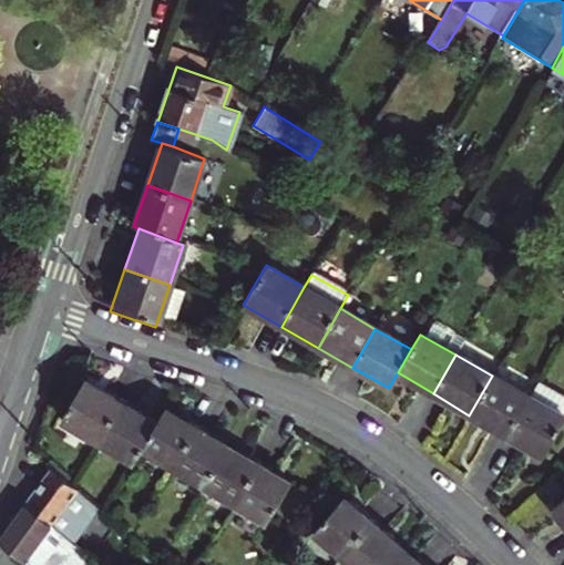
[(506,438),(529,398),(492,376),(469,415),(506,438)]
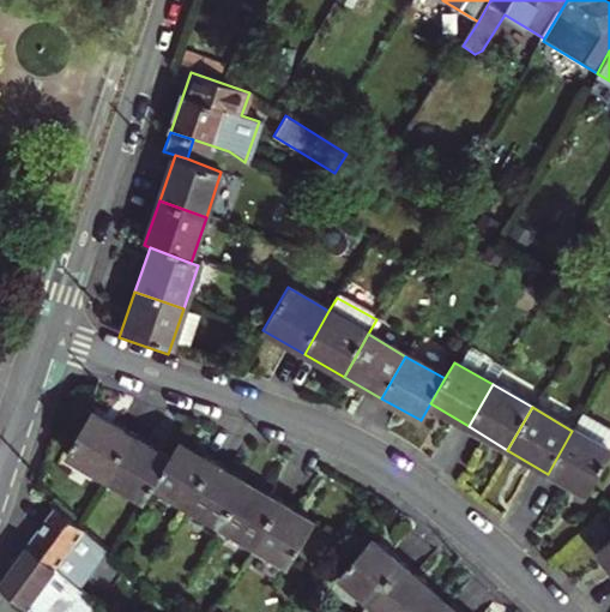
[(104,477),(131,435),(91,412),(66,454),(104,477)]
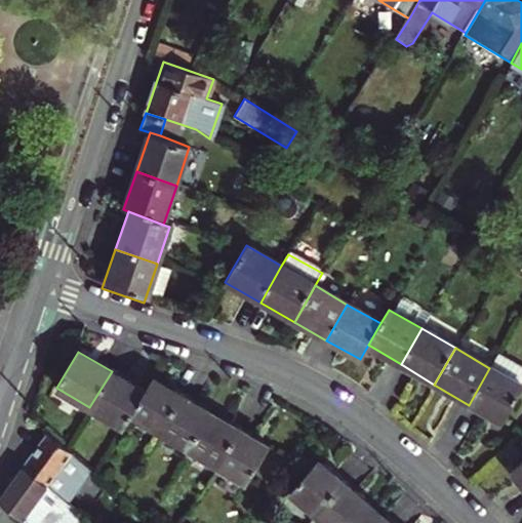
[(499,424),(521,385),(521,371),(496,357),(489,368),(469,405),(499,424)]
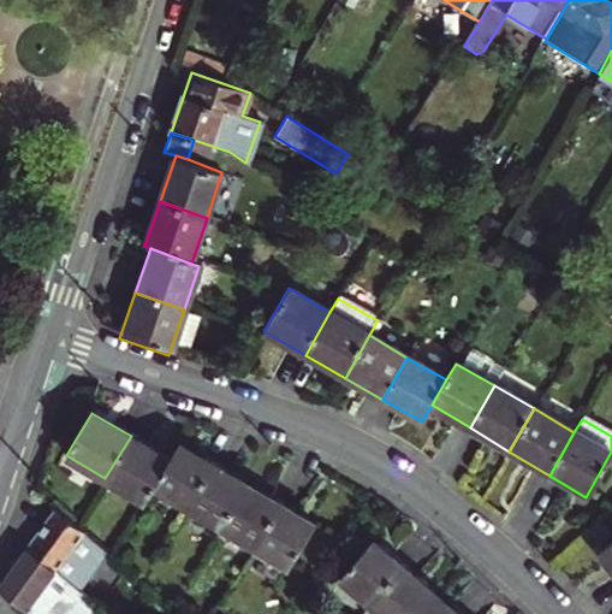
[(146,502),(154,488),(171,459),(131,436),(105,478),(146,502)]
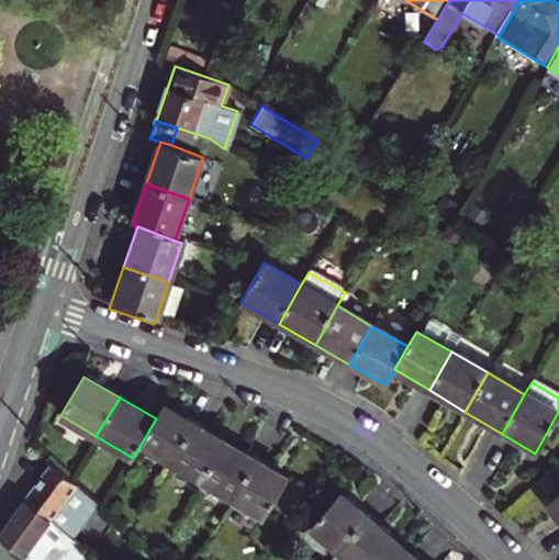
[(156,418),(141,445),(172,463),(196,424),(165,405),(156,418)]
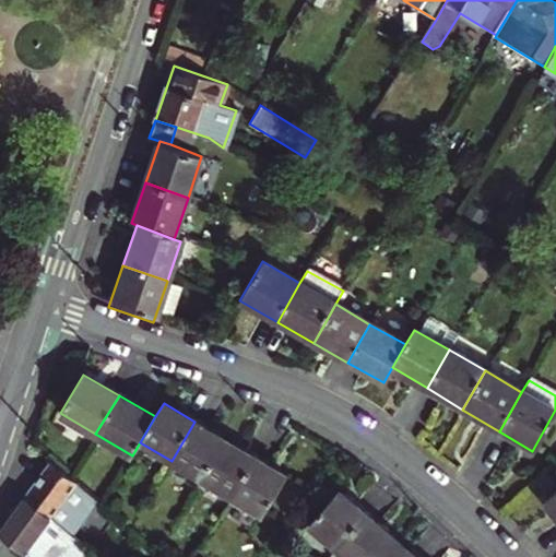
[(194,422),(172,461),(202,478),(226,439),(194,422)]
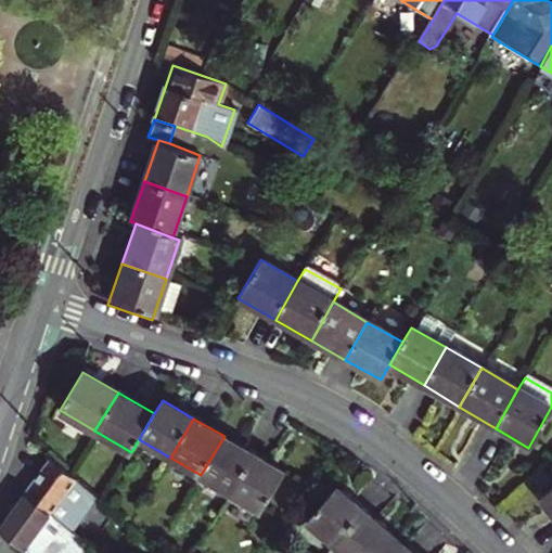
[(201,475),(232,494),(256,454),(225,436),(201,475)]
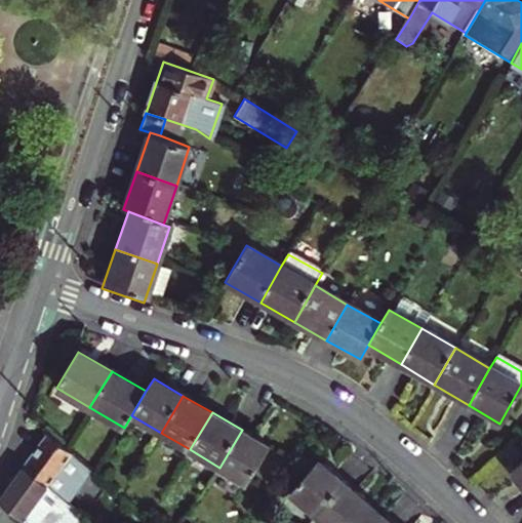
[(242,430),(219,468),(249,485),(272,447),(242,430)]
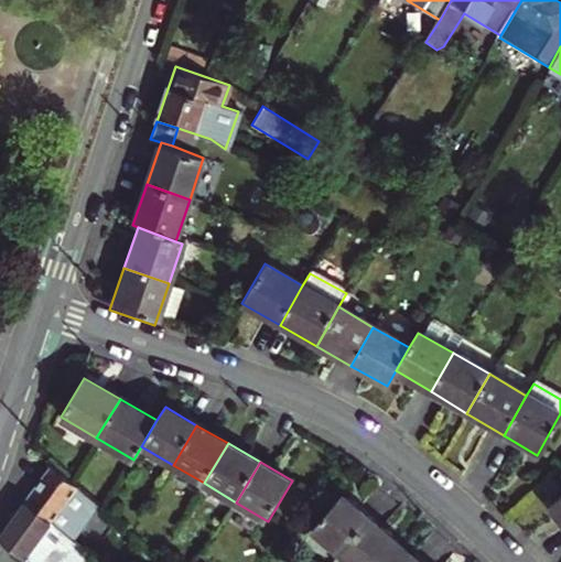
[(89,499),(52,467),(25,503),(51,523),(56,517),(73,495),(82,501),(85,504),(89,499)]
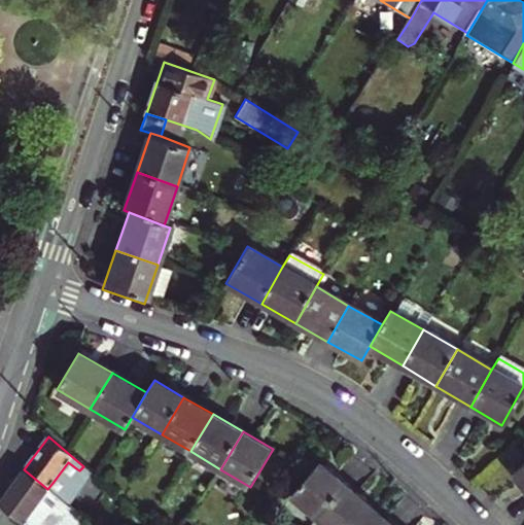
[(523,452),(503,469),(523,493),(523,452)]
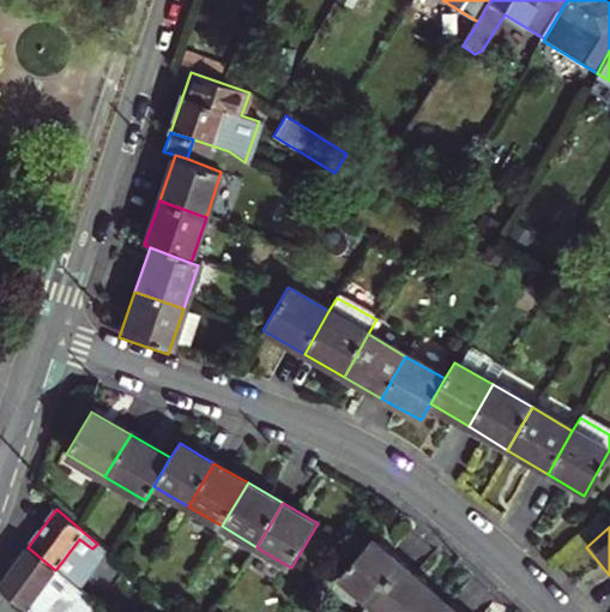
[(332,570),(361,595),(393,558),(366,533),(332,570)]
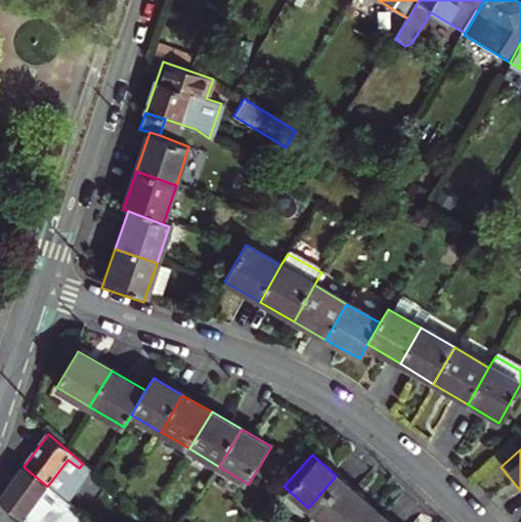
[(68,460),(52,480),(59,486),(76,466),(68,460)]
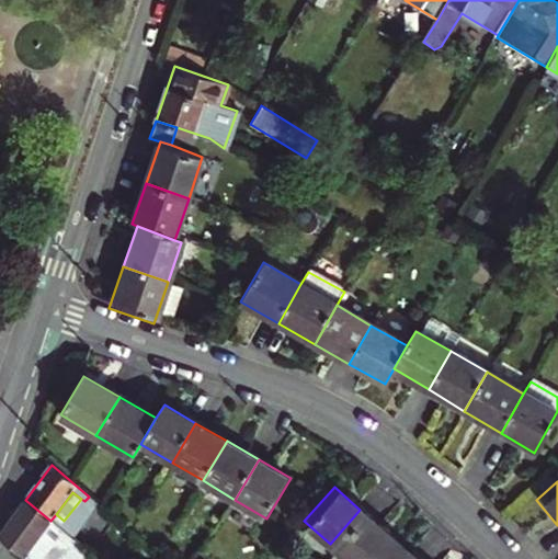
[(25,500),(0,532),(0,537),(29,558),(83,558),(89,552),(50,521),(25,500)]
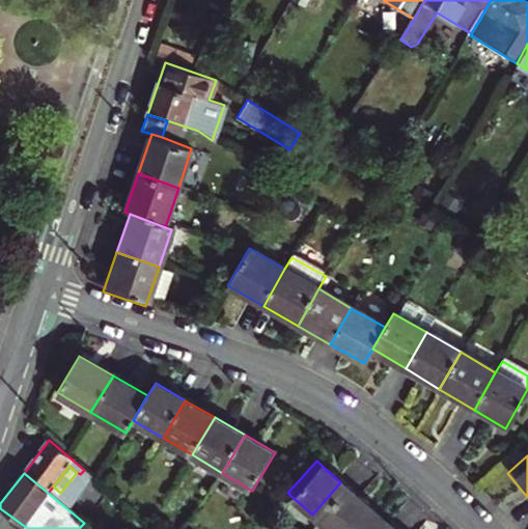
[(96,480),(88,474),(85,478),(92,484),(96,480)]
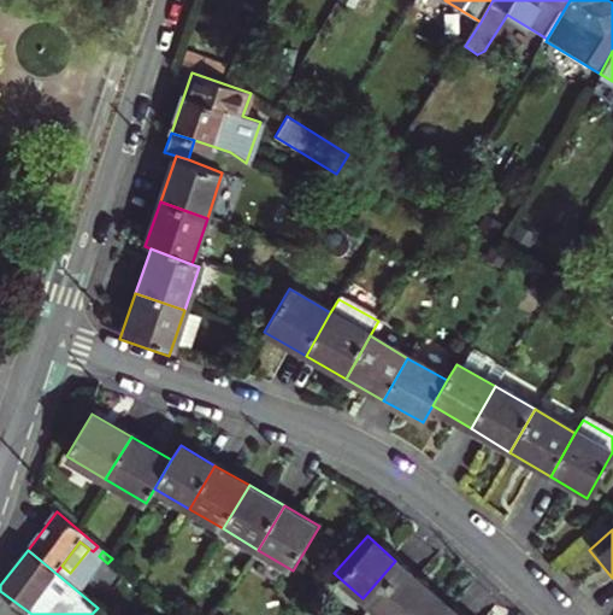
[(395,561),(363,598),(382,614),(401,614),(426,587),(395,561)]
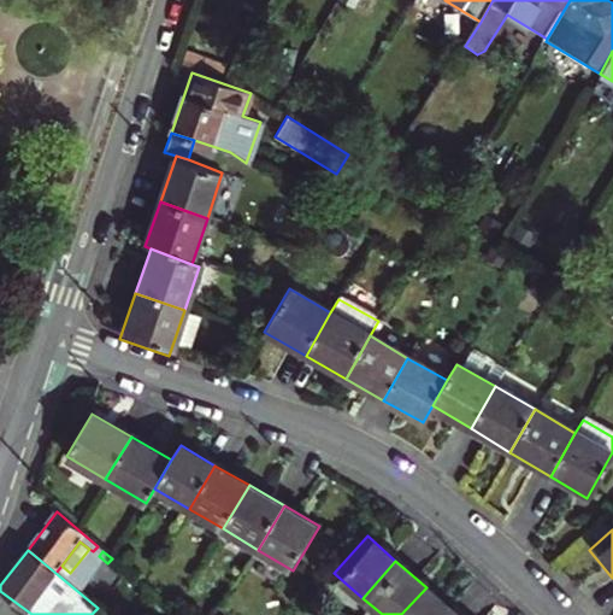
[(426,587),(401,614),(455,614),(426,587)]
